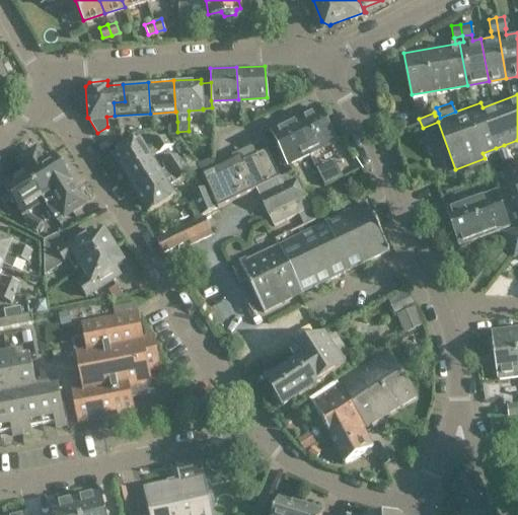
[(318,104),(293,118),(309,152),(336,140),(318,104)]
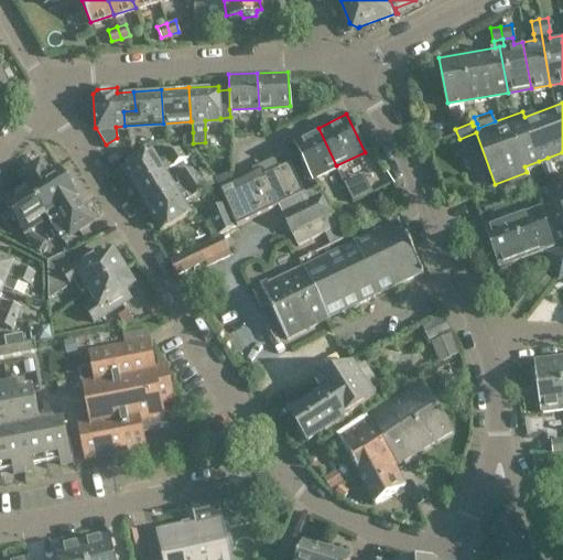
[(313,178),(336,165),(318,128),(294,140),(307,165),(302,168),(304,173),(305,172),(309,179),(312,176),(313,178)]
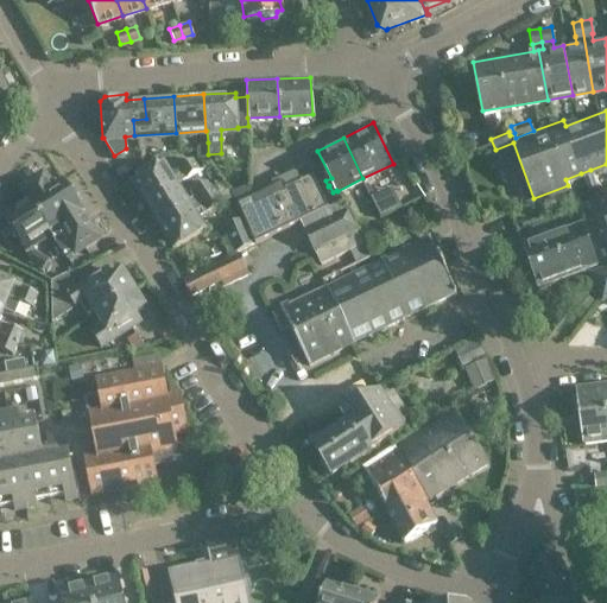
[(208,143),(195,144),(196,154),(208,154),(208,143)]
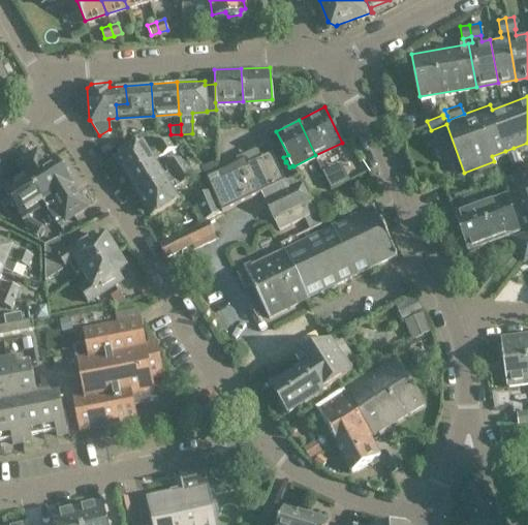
[(273,146),(268,134),(254,141),(258,151),(273,146)]
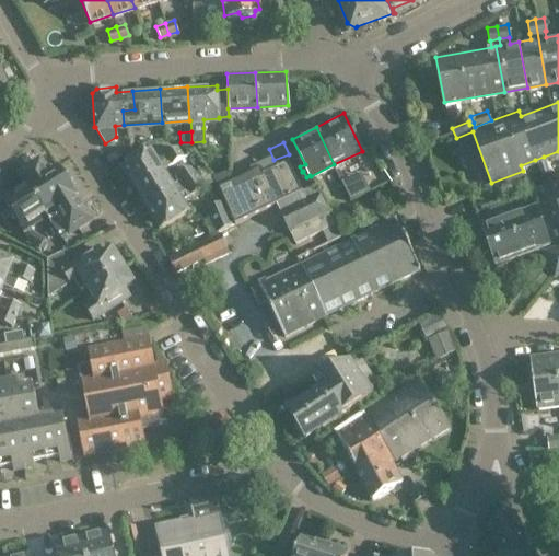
[(162,168),(183,154),(176,145),(162,153),(165,159),(160,163),(149,147),(120,164),(134,185),(162,168)]
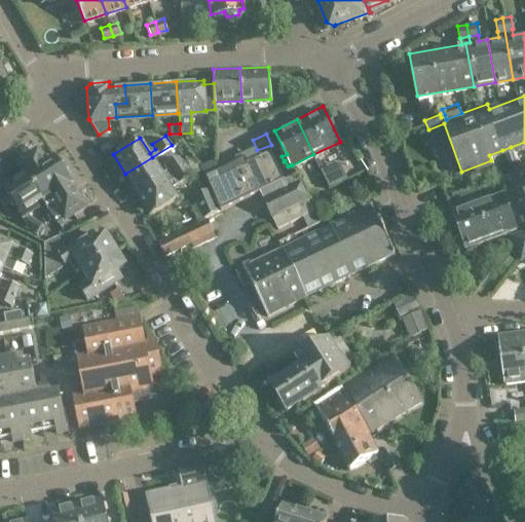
[(23,169),(42,198),(55,220),(63,216),(84,202),(71,181),(72,181),(53,152),(44,158),(36,147),(17,158),(23,168),(23,169)]
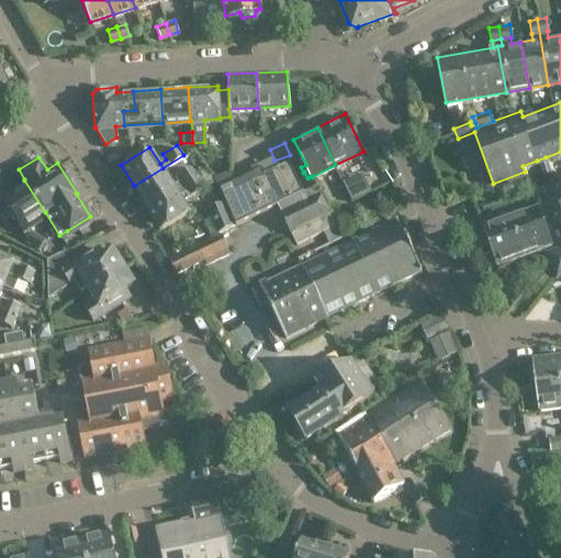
[(546,157),(537,160),(541,173),(550,169),(546,157)]
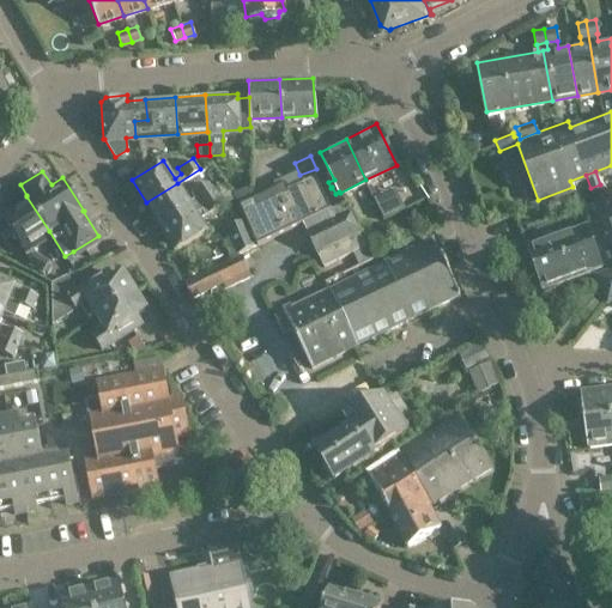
[(255,242),(301,220),(329,206),(314,174),(301,181),(301,180),(288,186),(285,181),(253,195),(238,202),(255,242)]
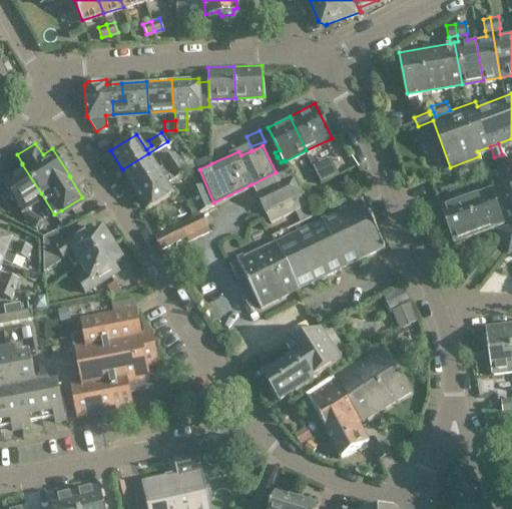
[(148,153),(122,169),(134,188),(179,160),(189,153),(186,149),(176,155),(173,150),(159,159),(163,164),(158,167),(148,153)]
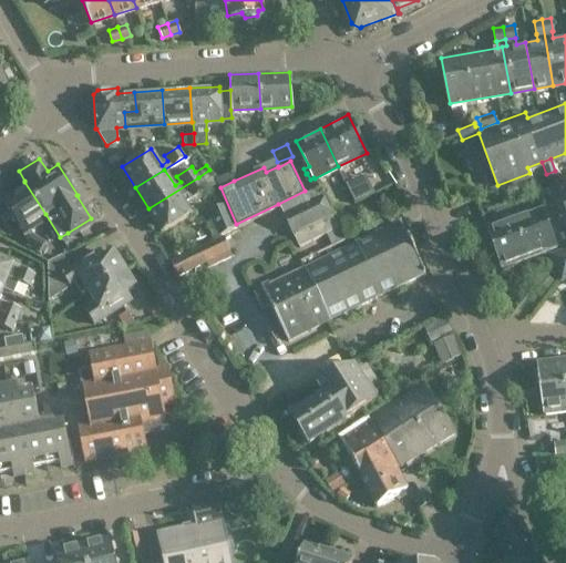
[(233,169),(214,176),(216,180),(220,187),(234,181),(233,169)]
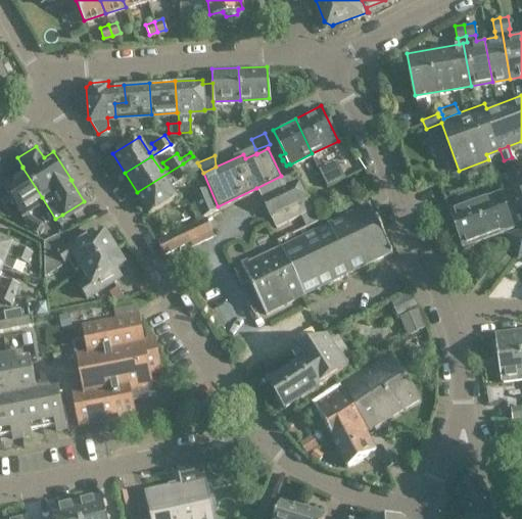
[(183,163),(137,192),(149,211),(176,194),(167,179),(172,176),(175,181),(189,173),(199,166),(197,162),(193,156),(183,163)]
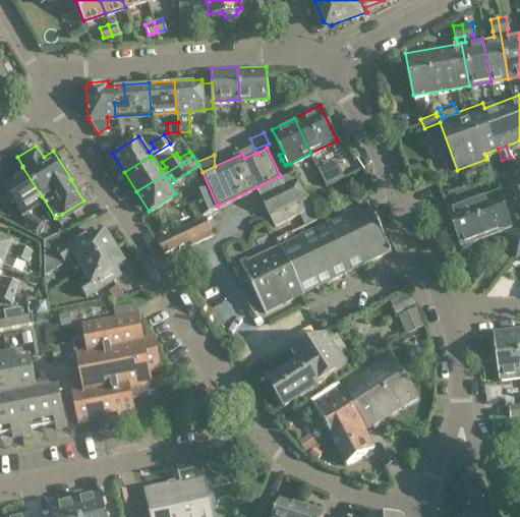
[(335,158),(318,167),(325,182),(342,174),(335,158)]
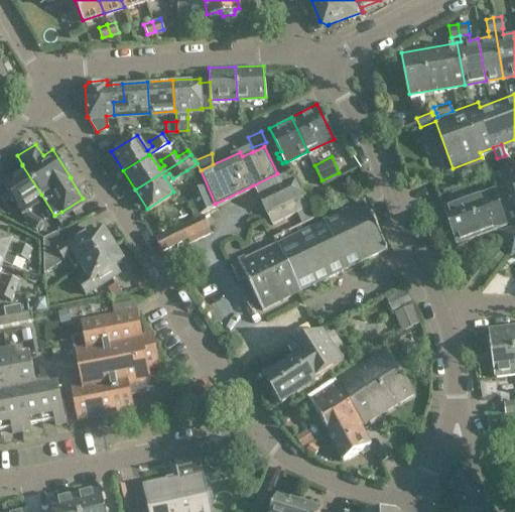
[(510,253),(514,251),(514,162),(501,168),(501,169),(491,173),(496,186),(506,182),(514,205),(514,223),(501,230),(510,253)]
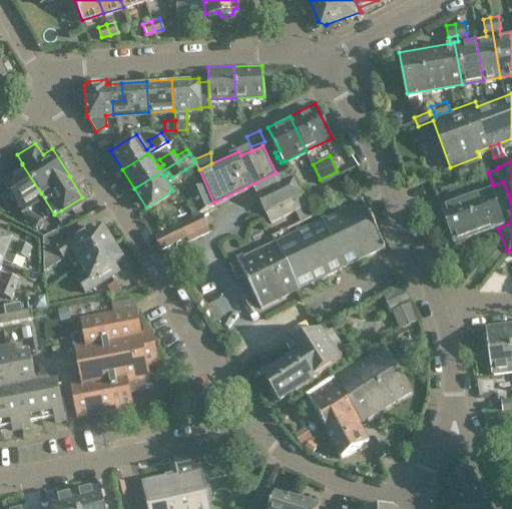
[(41,193),(22,164),(14,169),(11,174),(3,179),(23,212),(27,214),(24,218),(36,224),(41,215),(29,209),(25,204),(41,193)]
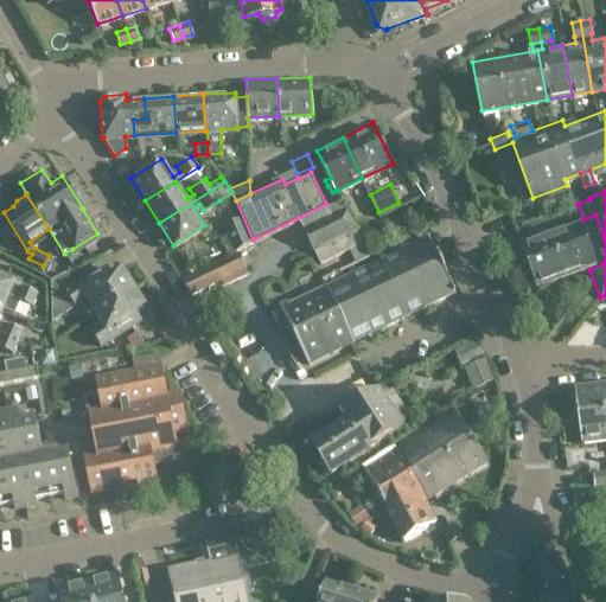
[(332,215),(326,204),(298,218),(312,247),(313,245),(320,261),(349,247),(362,241),(346,209),(332,215)]
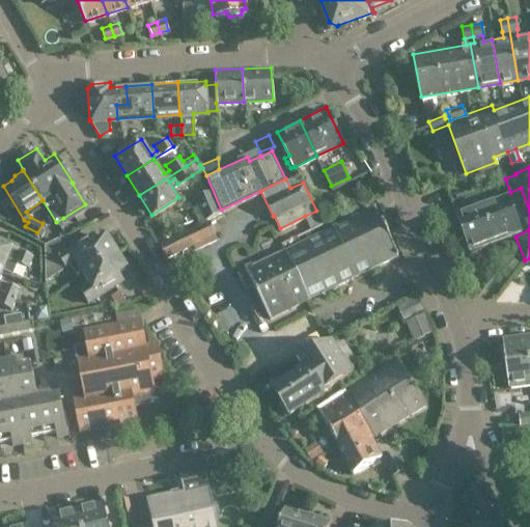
[(219,211),(207,188),(194,194),(205,217),(219,211)]
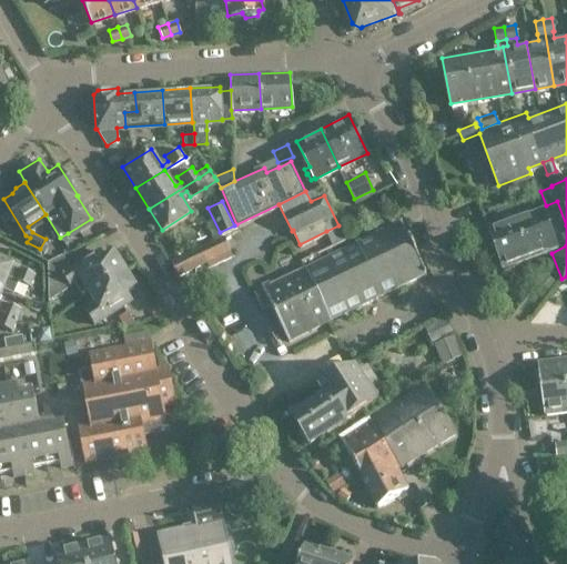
[(502,267),(556,247),(542,208),(487,228),(488,231),(486,233),(488,242),(493,242),(496,250),(497,253),(494,255),(497,264),(502,264),(502,267)]
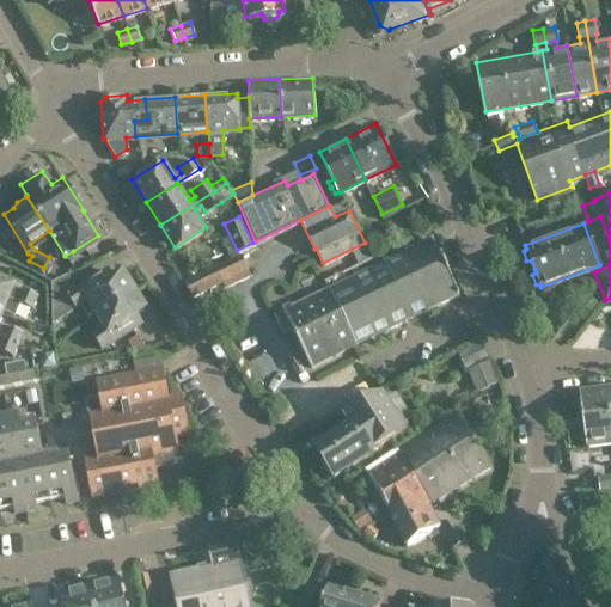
[(310,363),(458,290),(431,235),(273,313),(280,329),(291,324),(310,363)]
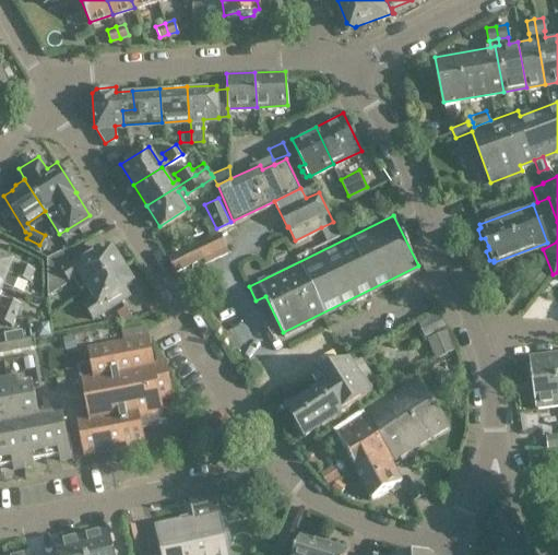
[(339,233),(333,222),(321,227),(325,238),(339,233)]
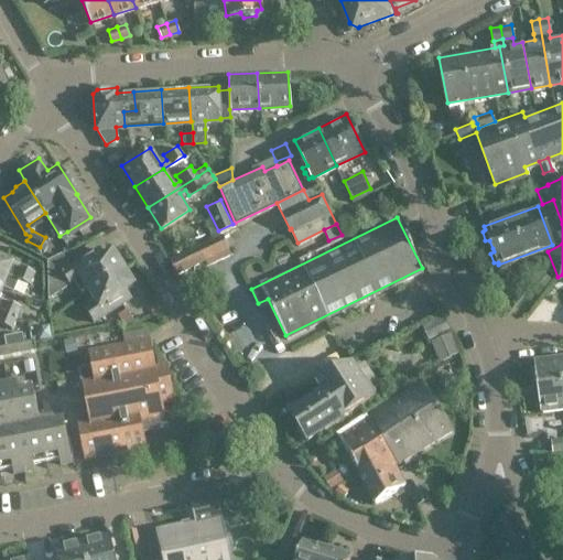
[(230,251),(222,233),(169,258),(175,271),(204,258),(206,262),(230,251)]
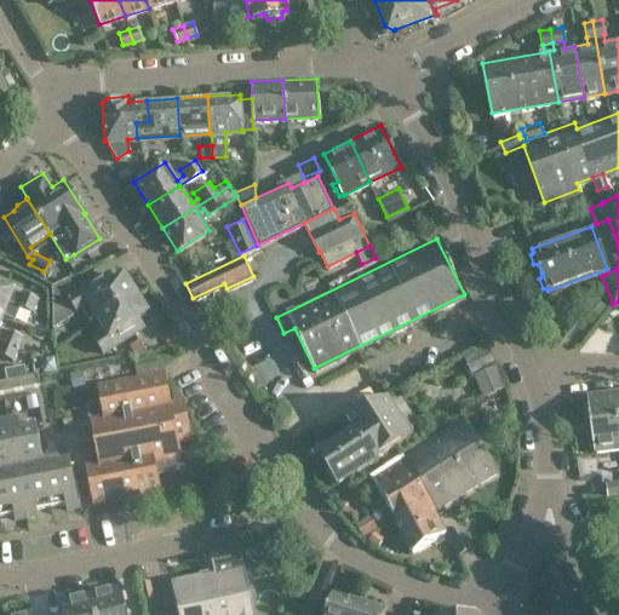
[(81,306),(90,321),(98,315),(97,314),(133,291),(122,274),(115,279),(109,270),(76,292),(67,276),(51,283),(52,325),(81,306)]
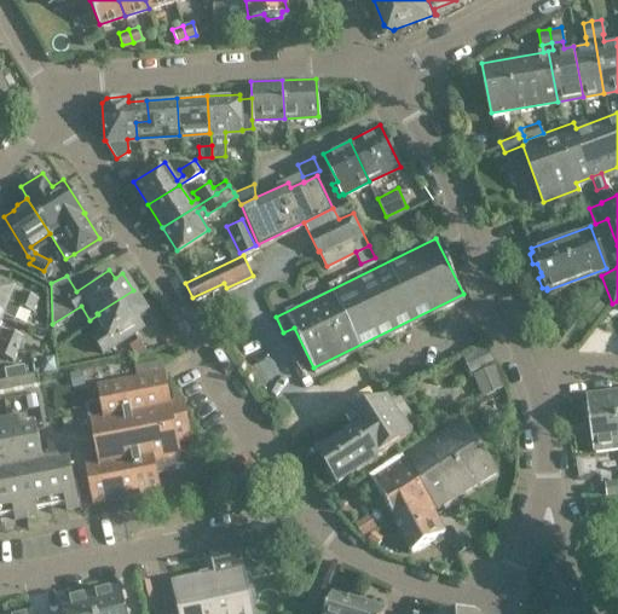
[(17,302),(22,290),(18,289),(17,293),(11,290),(13,287),(0,281),(0,311),(3,312),(12,316),(17,302)]
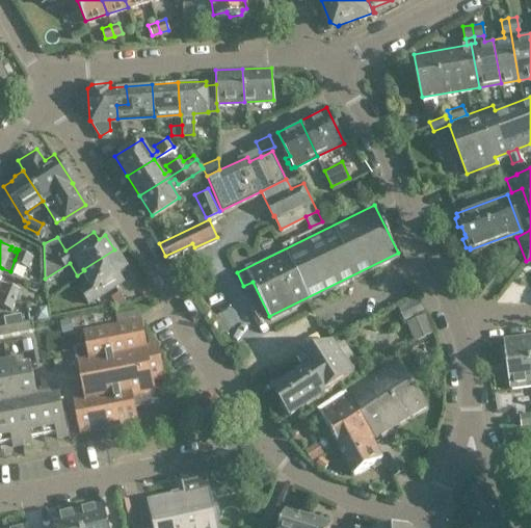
[(19,249),(15,260),(27,265),(32,255),(19,249)]
